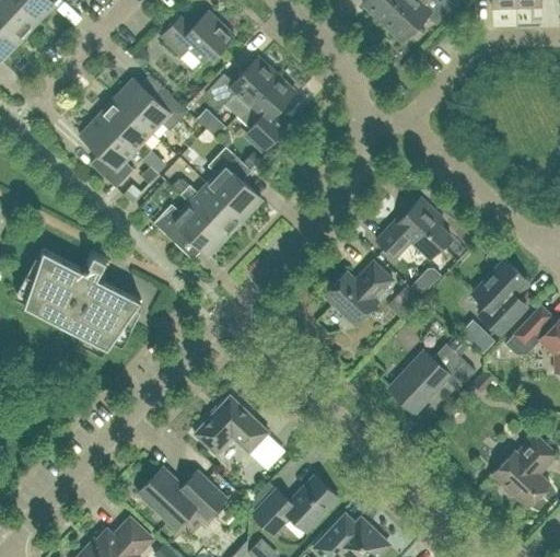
[(0,0),(0,26),(18,44),(36,25),(8,0),(0,0)]
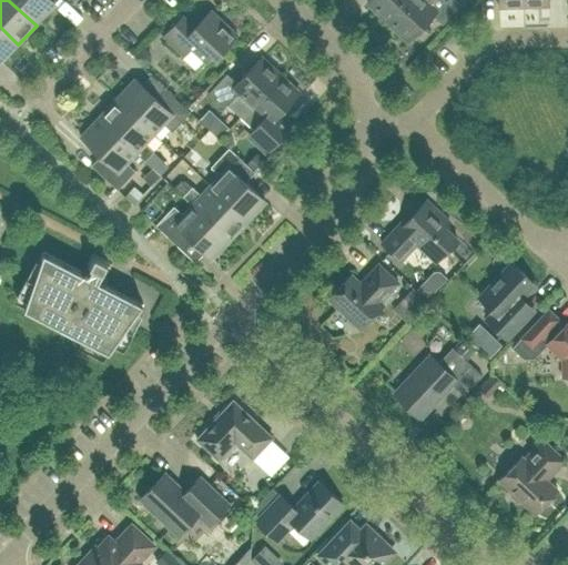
[(8,0),(37,26),(54,6),(48,0),(8,0)]
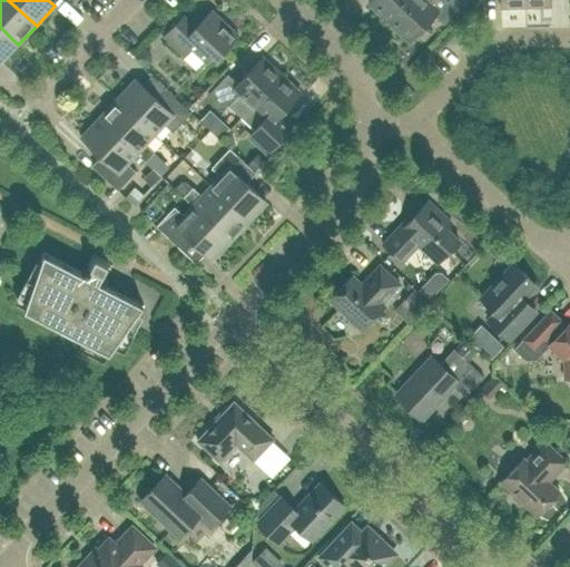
[(390,25),(412,0),(373,0),(369,6),(390,25)]
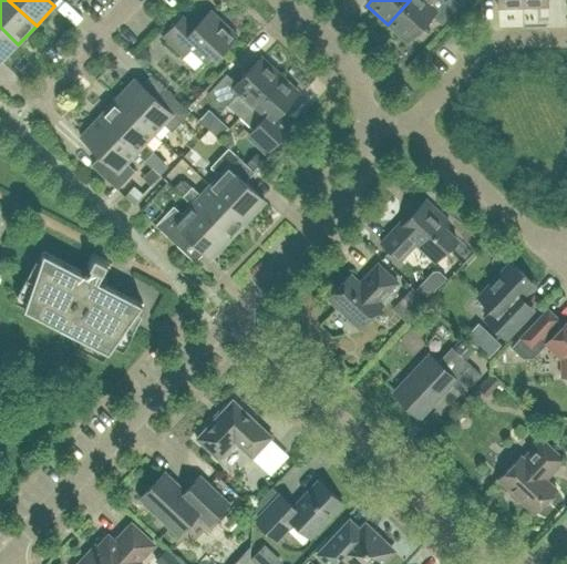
[(447,0),(445,3),(441,0),(410,0),(388,24),(408,44),(432,18),(442,28),(460,8),(451,0),(447,0)]
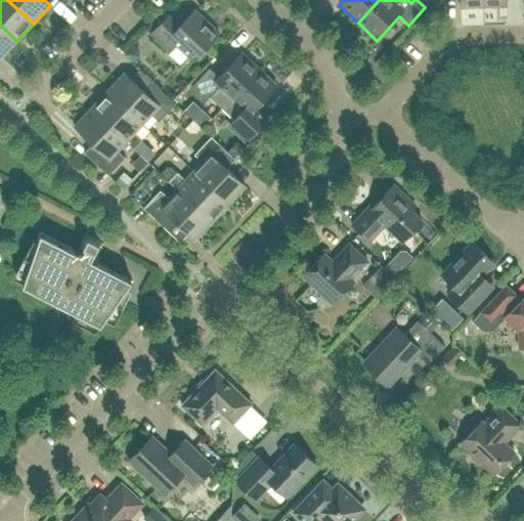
[(483,8),(482,0),(459,0),(460,8),(483,8)]
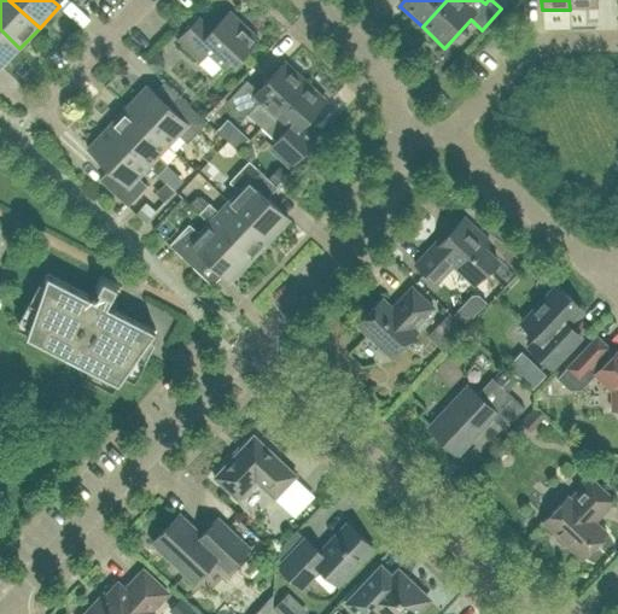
[(231,63),(234,66),(258,41),(229,13),(211,33),(199,21),(178,44),(199,64),(208,54),(223,70),(231,63)]
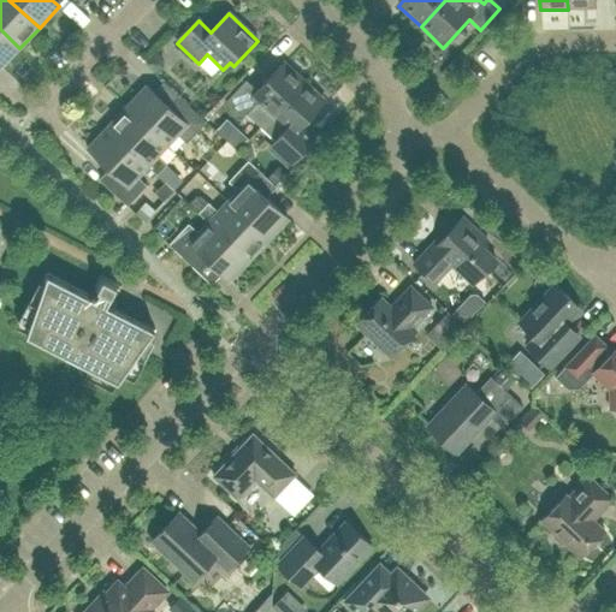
[(0,69),(19,48),(0,29),(0,69)]
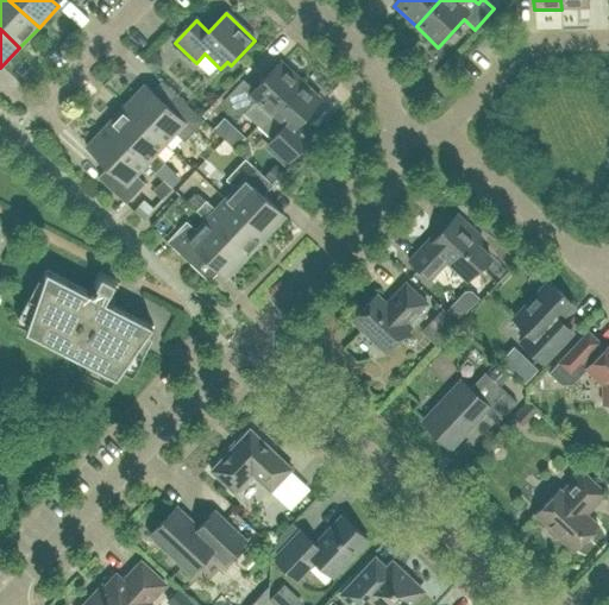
[(269,117),(300,83),(280,64),(253,92),(243,82),(224,102),(240,119),(256,104),(269,117)]
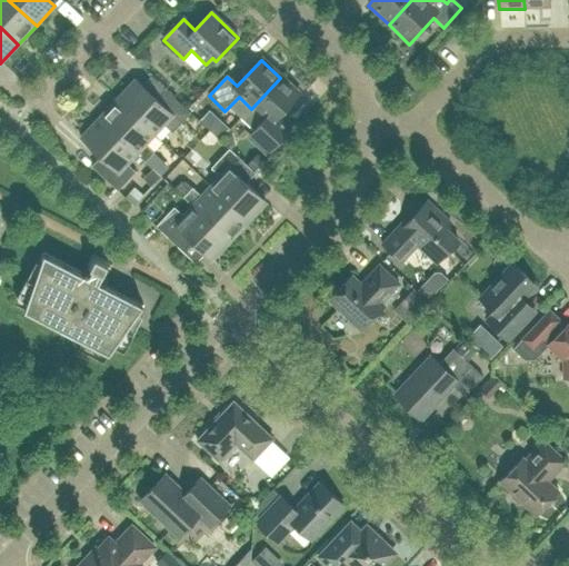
[(280,78),(251,109),(265,121),(255,131),(255,141),(269,155),(288,135),(275,121),(299,96),(280,78)]
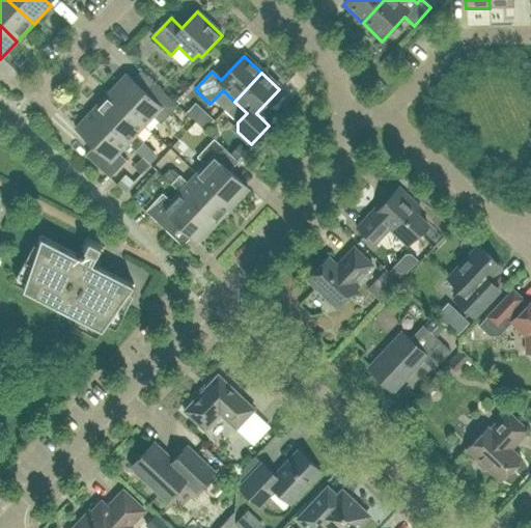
[(109,94),(143,128),(152,117),(161,126),(169,116),(176,108),(169,101),(162,109),(127,77),(109,94)]
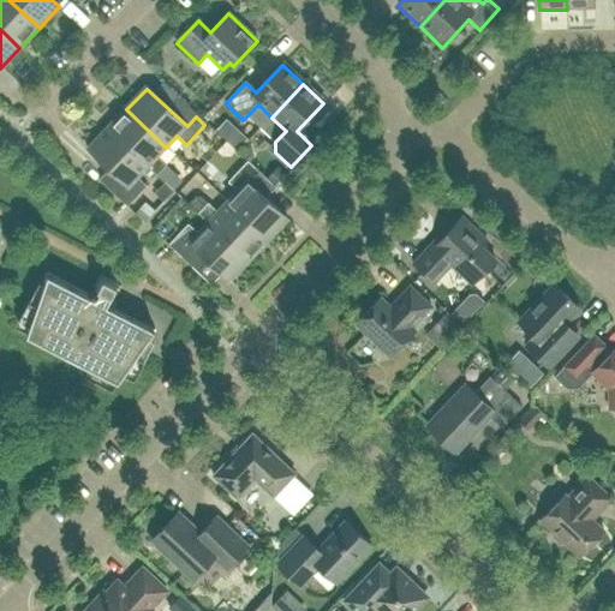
[(107,131),(147,168),(156,177),(166,167),(156,157),(166,148),(126,109),(107,131)]
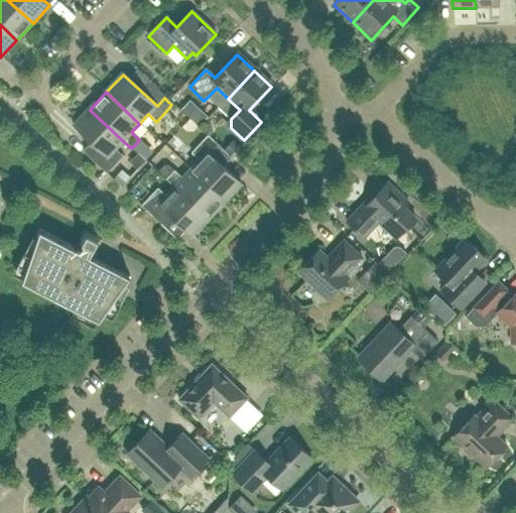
[(123,141),(90,110),(74,127),(91,144),(83,152),(106,175),(123,157),(115,150),(123,141)]
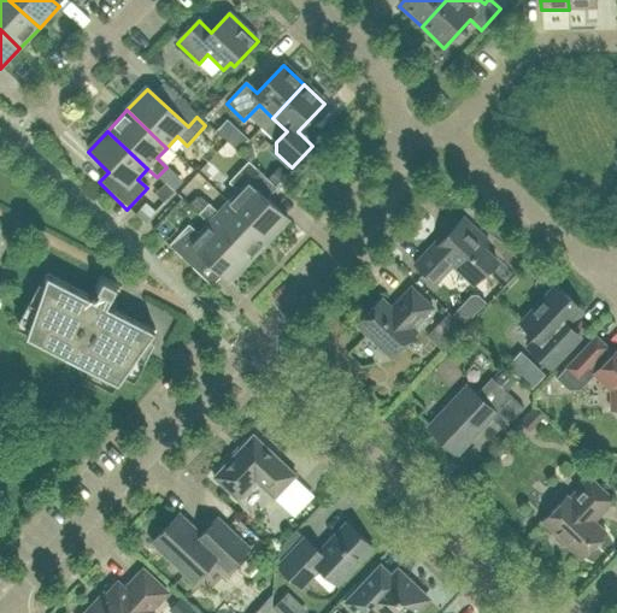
[(228,205),(268,242),(288,220),(266,201),(276,190),(248,164),(229,184),(239,194),(228,205)]
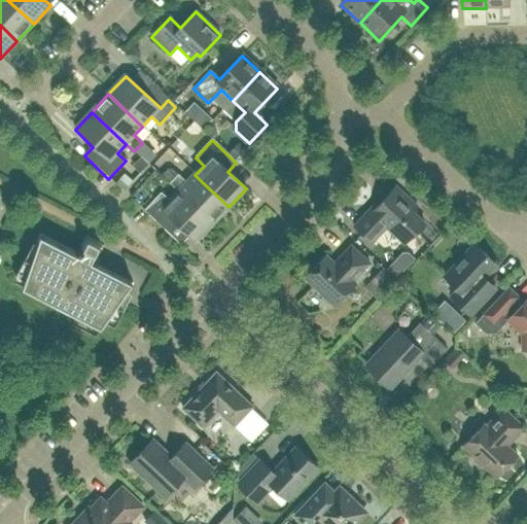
[(268,149),(260,142),(250,153),(257,161),(268,149)]
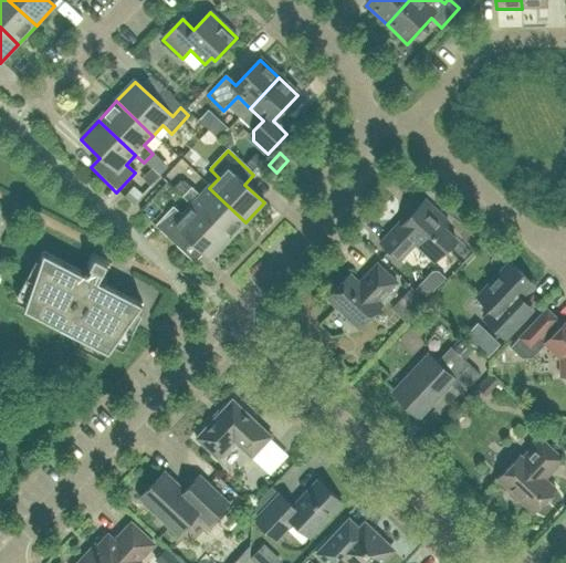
[(252,173),(263,162),(255,155),(245,166),(252,173)]
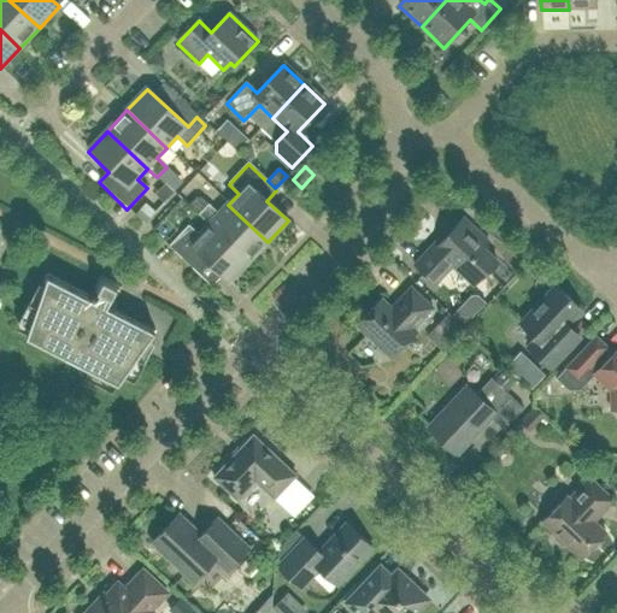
[(145,205),(135,216),(145,225),(156,214),(145,205)]
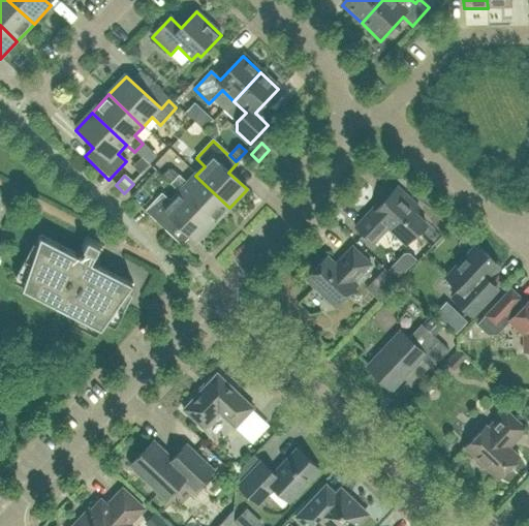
[(229,208),(195,176),(187,184),(179,177),(170,185),(179,193),(213,225),(229,208)]
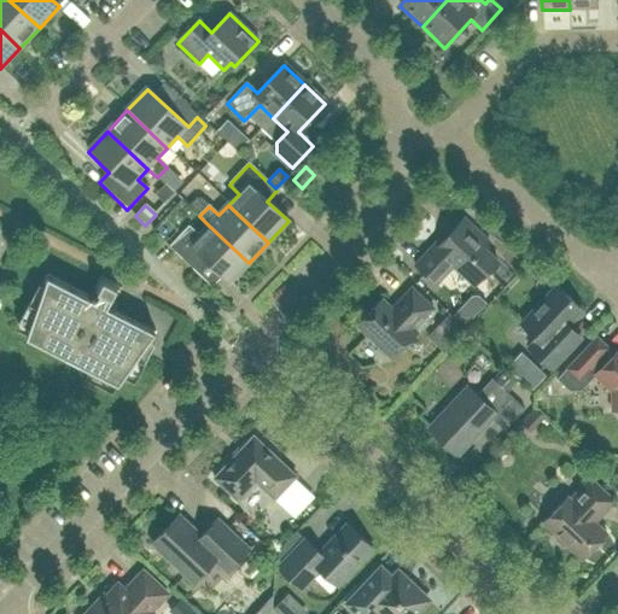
[(436,287),(453,269),(459,275),(462,272),(477,286),(497,263),(484,250),(489,244),(465,220),(445,240),(442,238),(414,267),(436,287)]
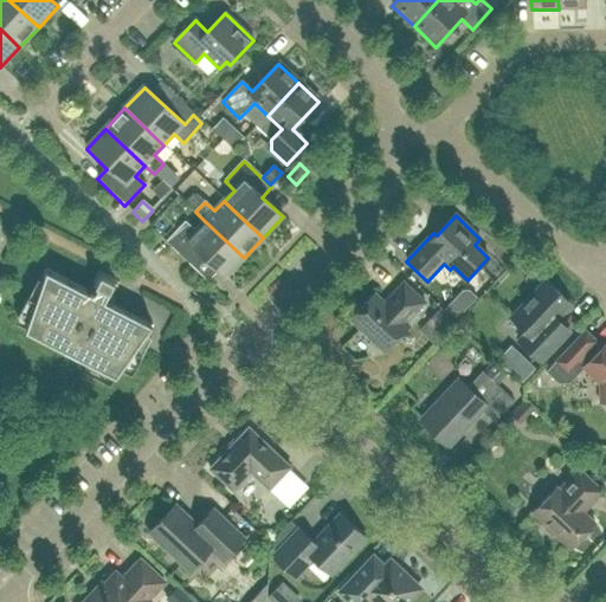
[(244,258),(205,221),(194,232),(185,222),(166,244),(194,270),(204,259),(224,279),(244,258)]
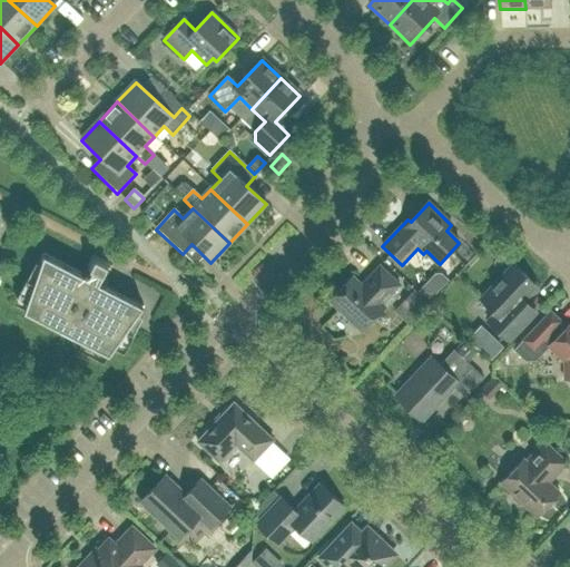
[(43,256),(23,313),(109,358),(144,308),(98,285),(108,265),(92,257),(86,270),(92,272),(88,280),(43,256)]
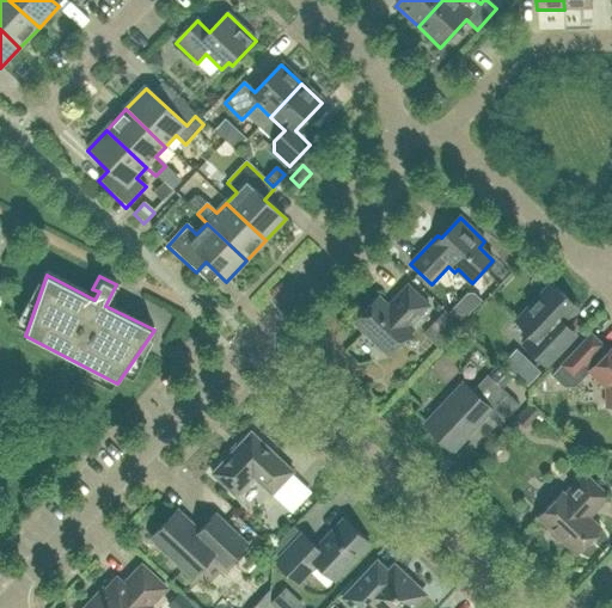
[(551,286),(516,323),(532,338),(524,347),(546,368),(569,343),(557,332),(557,327),(575,309),(551,286)]
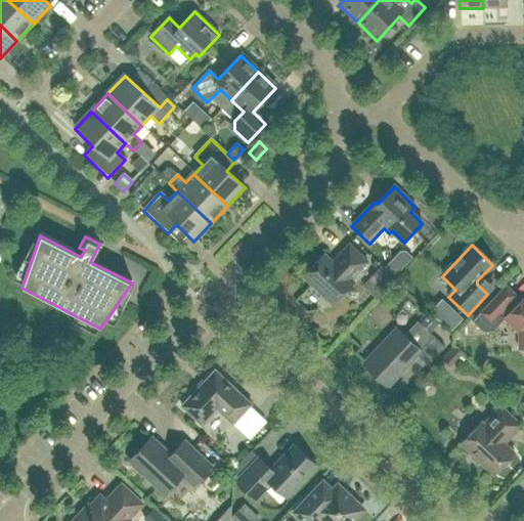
[(303,278),(333,306),(354,284),(351,280),(367,263),(349,246),(333,263),(323,256),(303,278)]
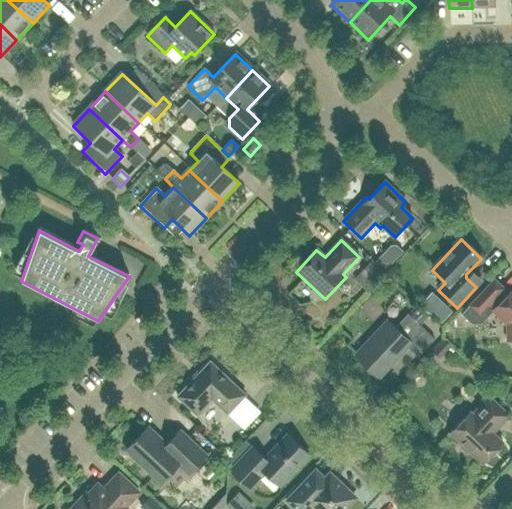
[(359,275),(364,280),(360,284),(369,292),(384,275),(371,262),(359,275)]
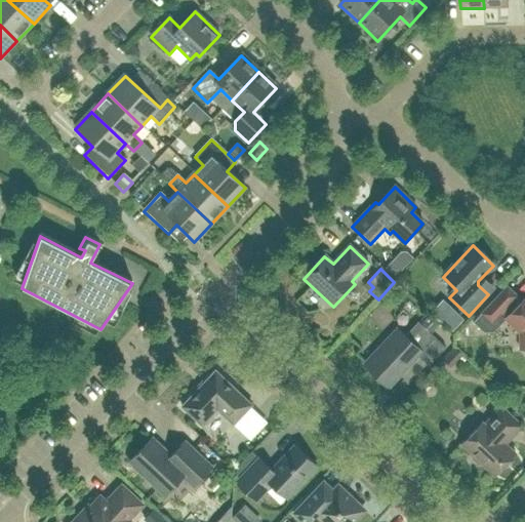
[(508,287),(473,324),(483,333),(493,333),(505,321),(519,334),(520,351),(524,351),(524,355),(524,298),(521,304),(517,298),(518,297),(508,287)]
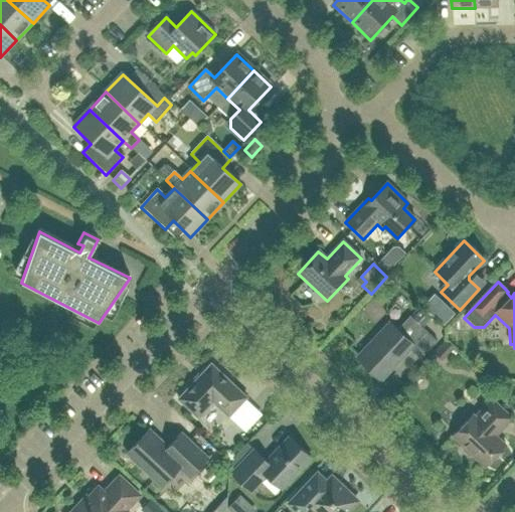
[(357,359),(381,381),(409,351),(419,361),(437,343),(425,332),(412,346),(389,324),(357,359)]
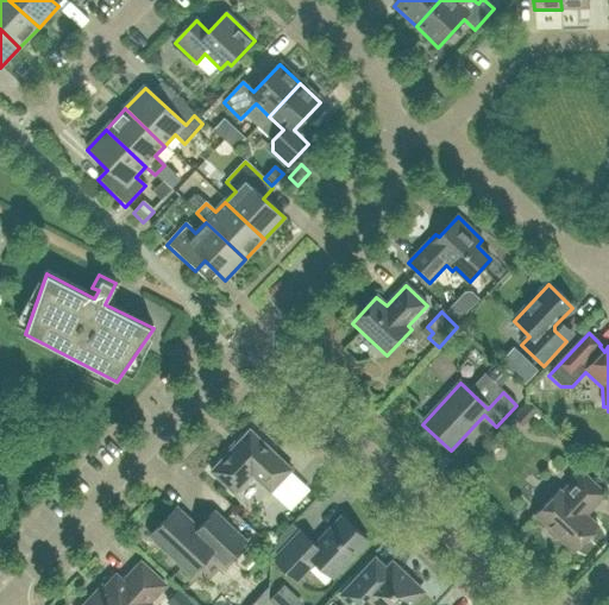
[(253,478),(270,495),(292,471),(250,432),(211,473),(233,495),(237,497),(253,478)]
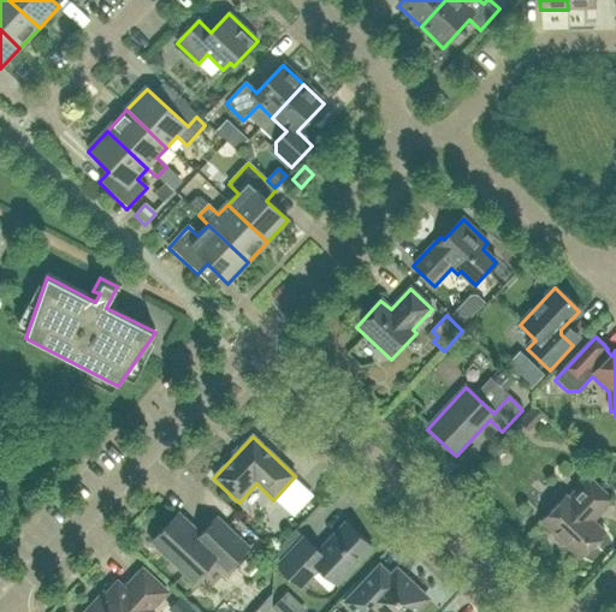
[(593,523),(612,501),(588,479),(568,499),(566,497),(542,523),(555,536),(554,540),(561,547),(564,546),(580,559),(604,533),(593,523)]
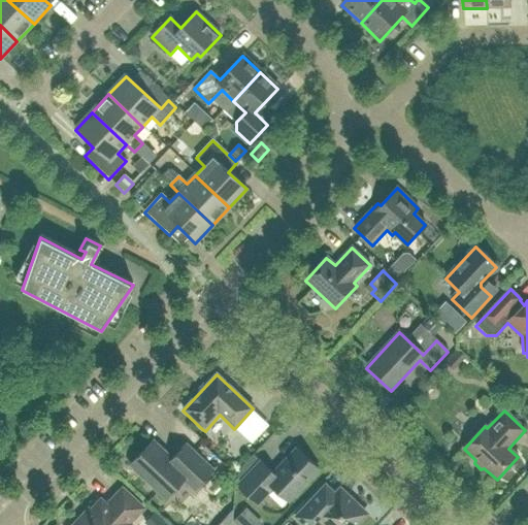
[(194,491),(212,471),(186,446),(172,460),(153,441),(129,466),(164,499),(183,481),(194,491)]
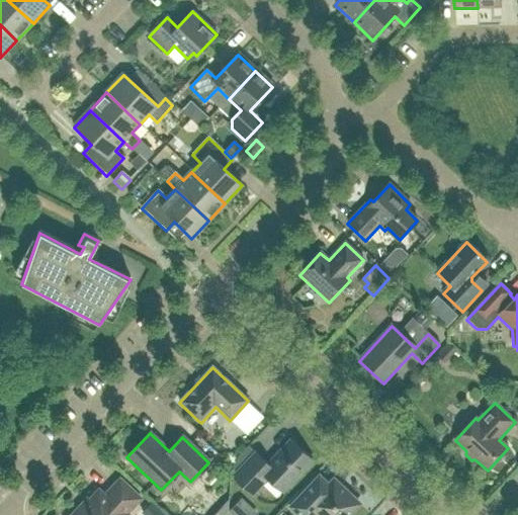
[(313,461),(290,441),(267,465),(255,453),(233,478),(252,496),(268,480),(282,494),(313,461)]
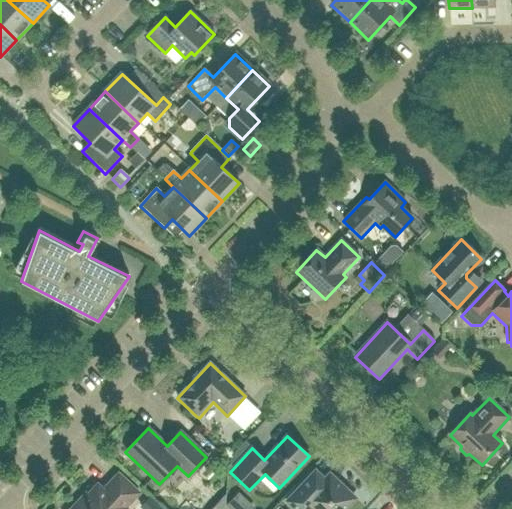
[(126,508),(139,494),(118,475),(103,491),(97,485),(89,495),(87,493),(72,508),(126,508)]
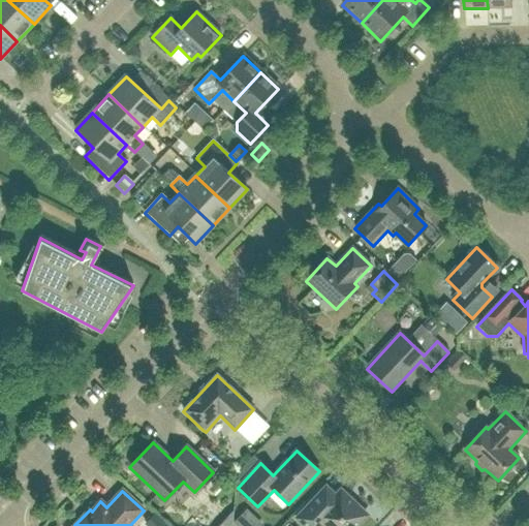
[(356,525),(367,516),(341,492),(333,499),(323,491),(298,519),(305,525),(356,525)]
